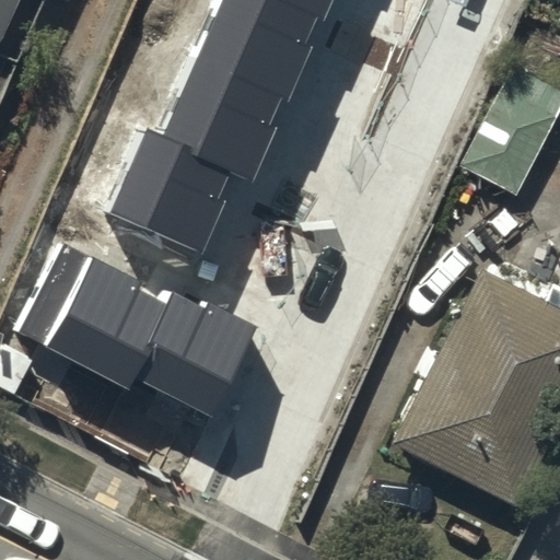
[(0,0),(0,37),(15,0),(0,0)]
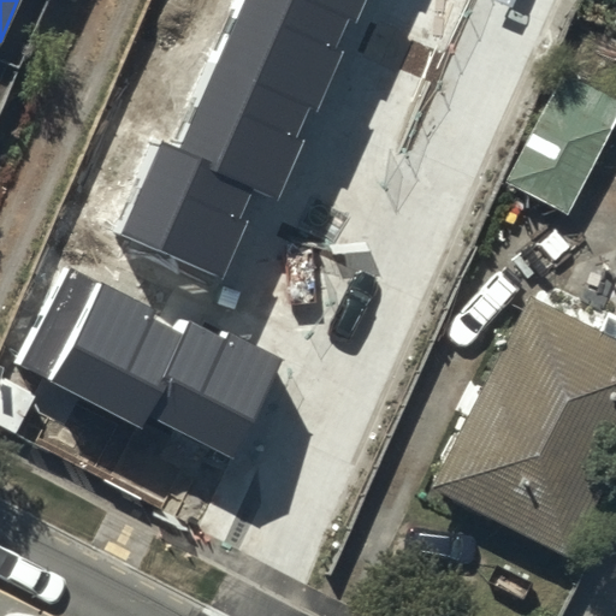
[(366,0),(244,0),(178,150),(152,140),(111,235),(220,283),(259,195),(278,203),(366,0)]
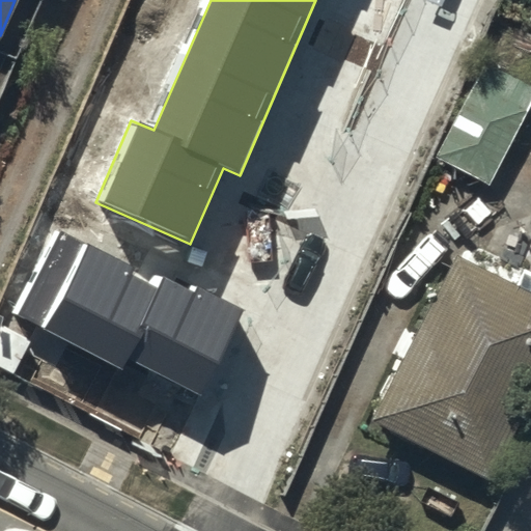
[(480,60),(435,155),(483,178),(529,84),(480,60)]
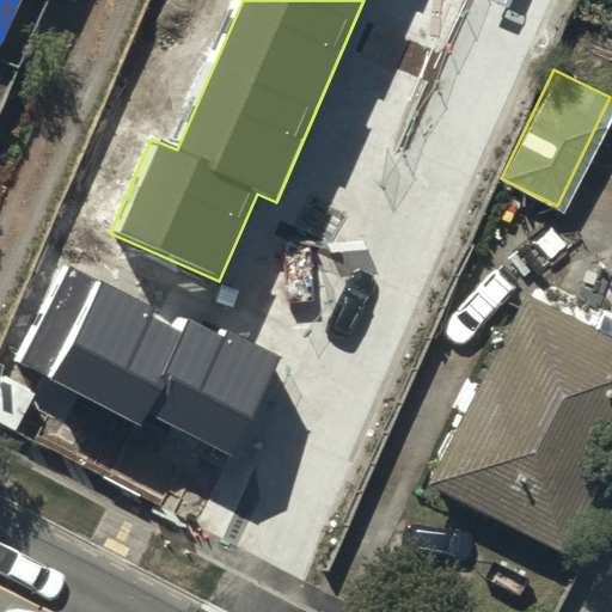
[(172,323),(62,268),(13,363),(139,427),(146,412),(227,453),(276,356),(179,307),(172,323)]
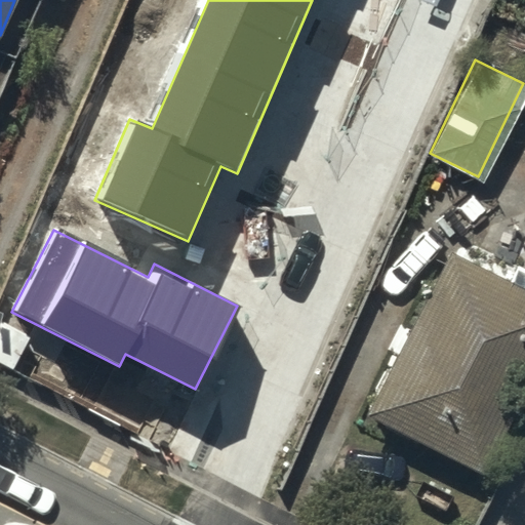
[(524,292),(446,254),(366,416),(478,471),(524,372),(524,292)]
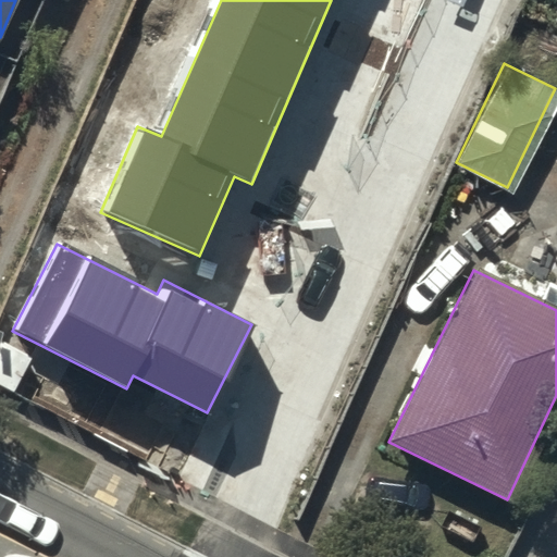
All buildings are outlined.
